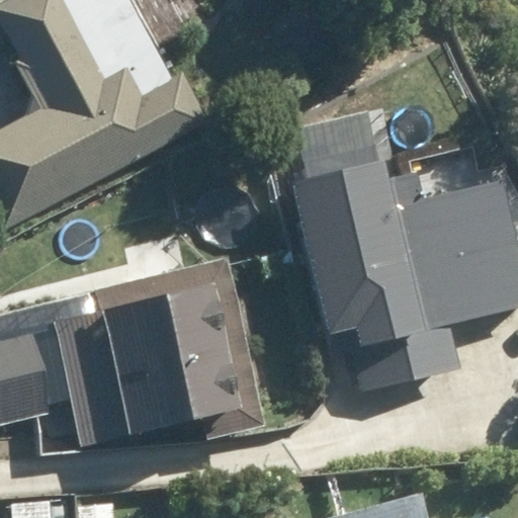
[(12,62),(37,110),(0,130),(0,220),(4,228),(206,122),(180,74),(170,78),(128,0),(11,0),(0,6),(0,25),(16,59),(12,62)]
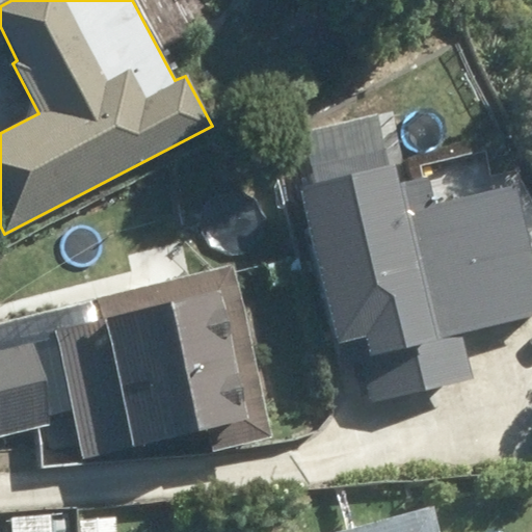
[(92,298),(96,316),(50,327),(81,458),(207,428),(211,448),(267,435),(227,265),(92,298)]
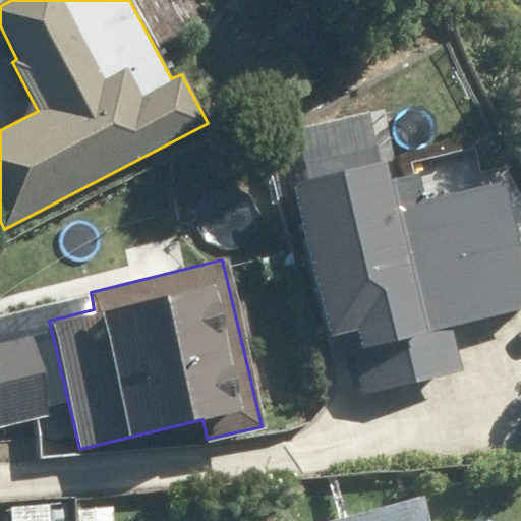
[(29,337),(44,334),(39,311),(0,319),(0,429),(47,419),(29,337)]
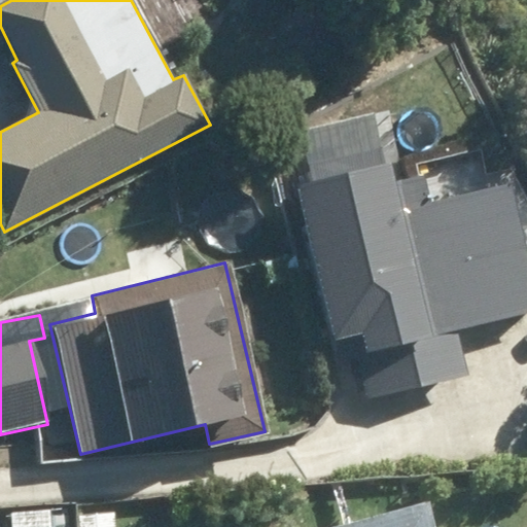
[(428,526),(423,504),(330,526),(428,526)]
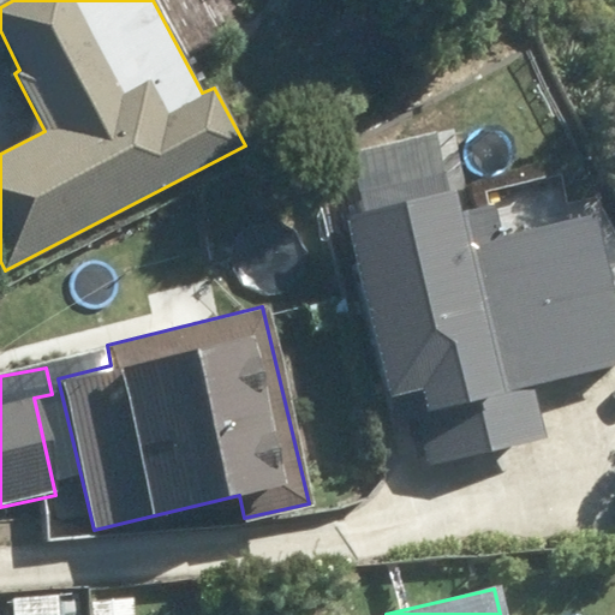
[(130,614),(130,599),(90,603),(91,614),(130,614)]
